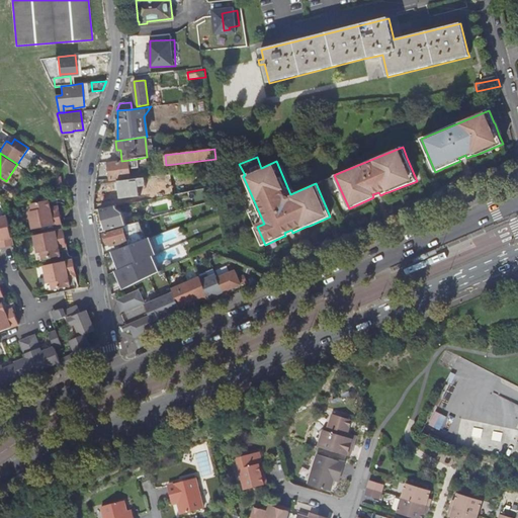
[(139,167),(138,159),(121,161),(108,162),(110,179),(131,177),(130,168),(139,167)]
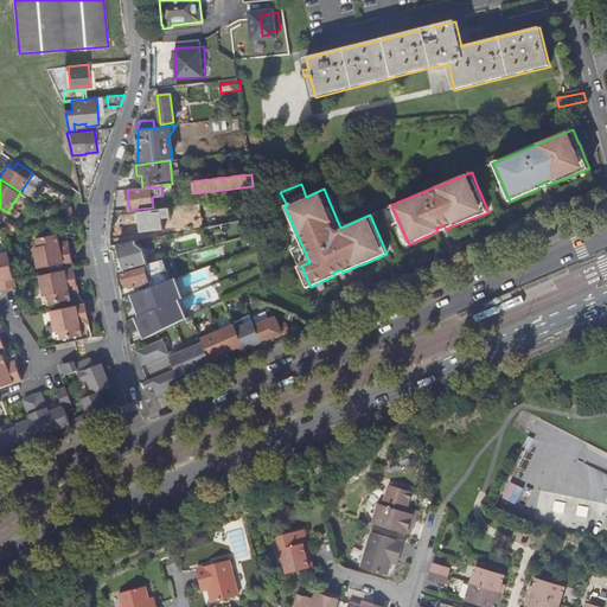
[(212,204),(191,206),(174,209),(170,209),(171,216),(171,218),(213,212),(212,204)]
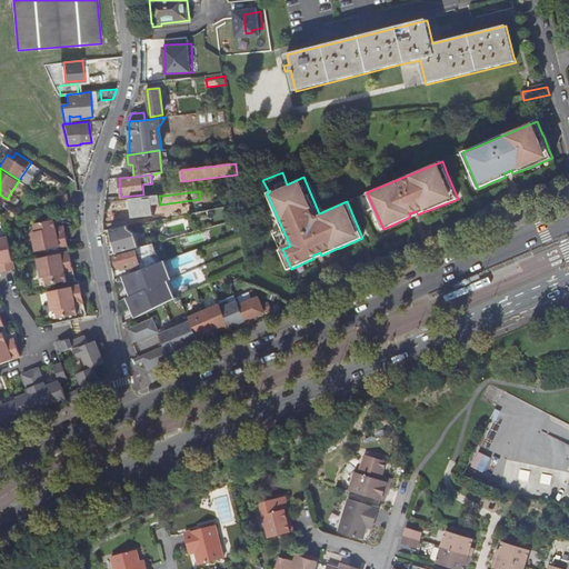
[(155,216),(152,203),(151,197),(130,199),(132,219),(155,216)]
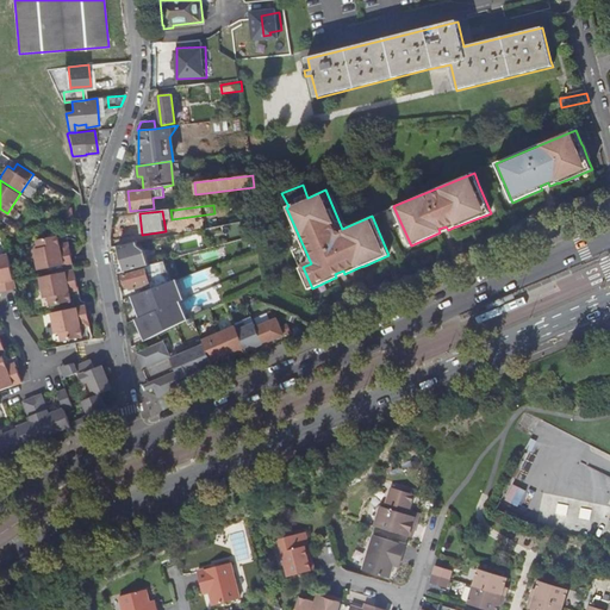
[(179,235),(193,232),(192,224),(176,228),(179,235)]
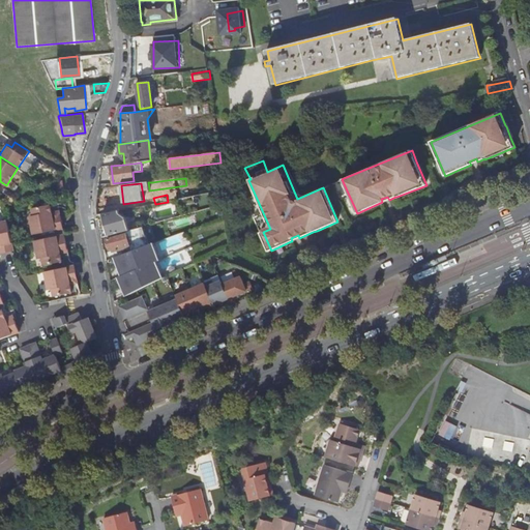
[(56,215),(55,212),(52,213),(50,205),(32,208),(33,215),(29,216),(33,235),(63,228),(60,214),(56,215)]
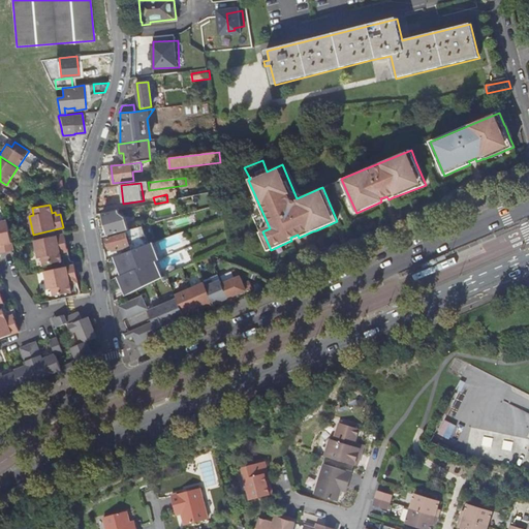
[(107,236),(124,231),(120,215),(112,216),(111,212),(102,214),(107,236)]
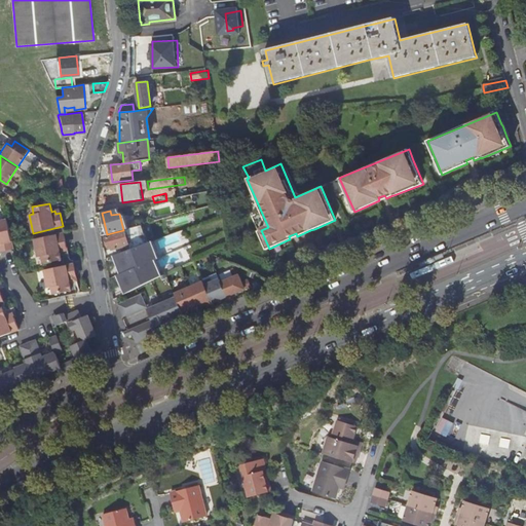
[(0,252),(13,249),(12,245),(7,220),(0,221),(0,252)]
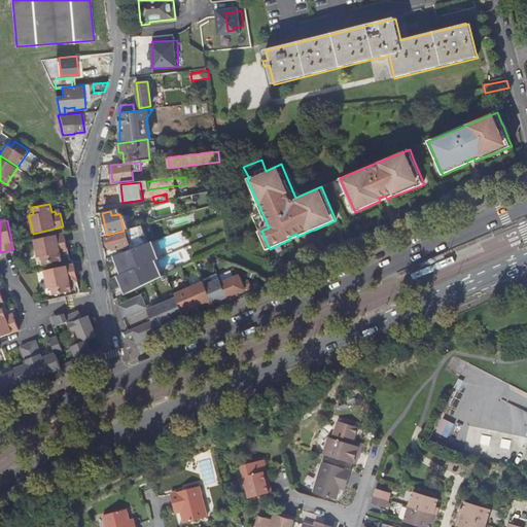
[(148,223),(146,224),(143,224),(131,229),(133,235),(149,230),(148,223)]
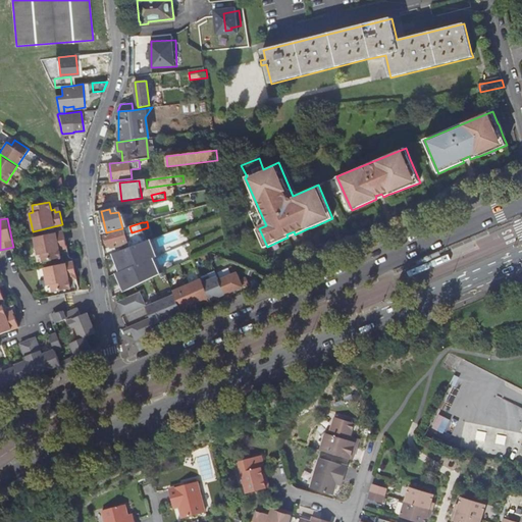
[(264,248),(267,247),(259,228),(256,229),(264,248)]
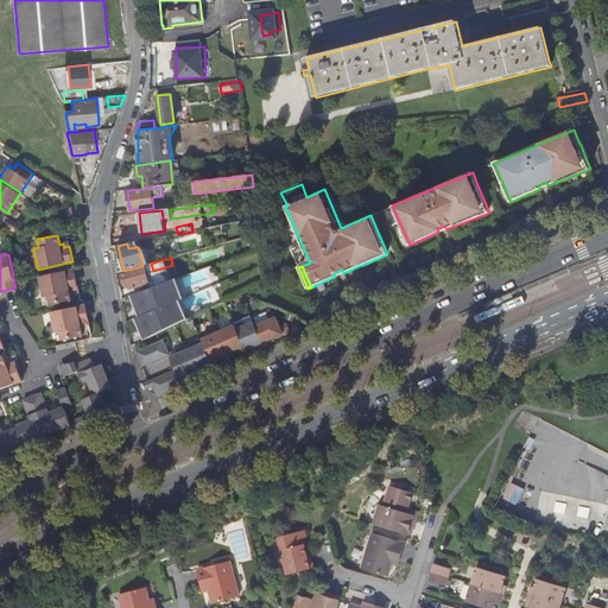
[(70,292),(74,291),(73,286),(77,285),(74,270),(40,277),(45,298),(49,298),(51,306),(71,302),(70,292)]
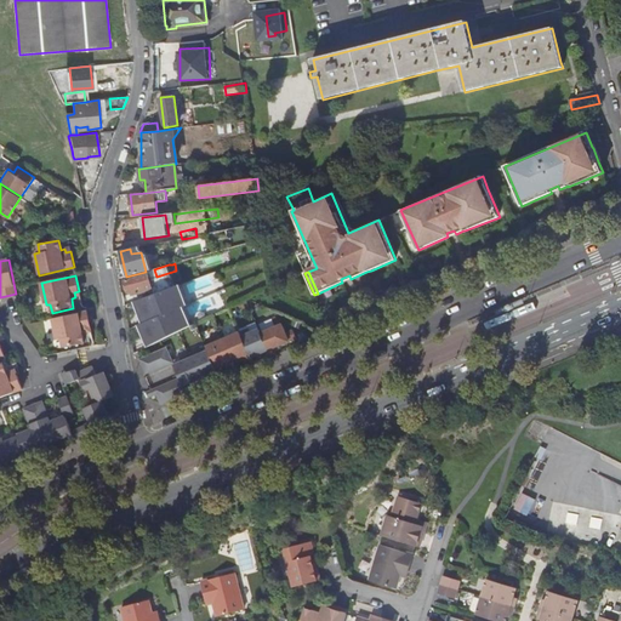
[(138,301),(154,295),(148,275),(126,281),(129,292),(132,291),(132,295),(137,294),(138,301)]
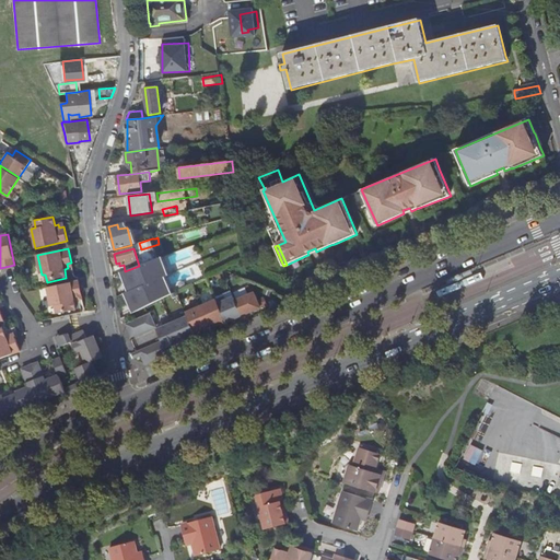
[(125,271),(124,272),(131,291),(163,277),(166,276),(160,258),(139,266),(125,271)]
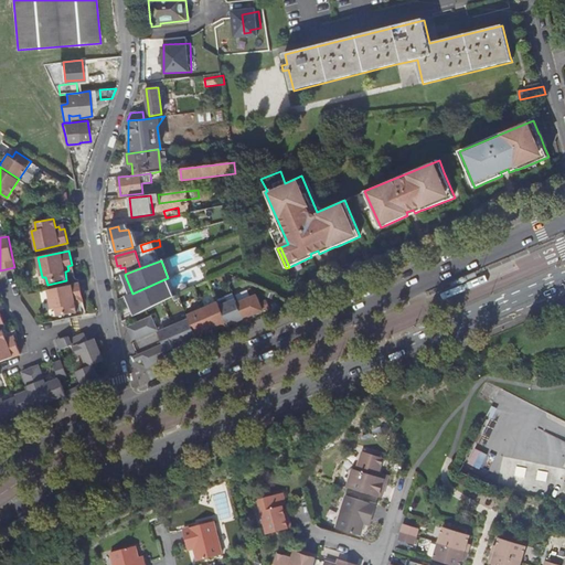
[(477,272),(450,283),(452,287),(478,276),(477,272)]
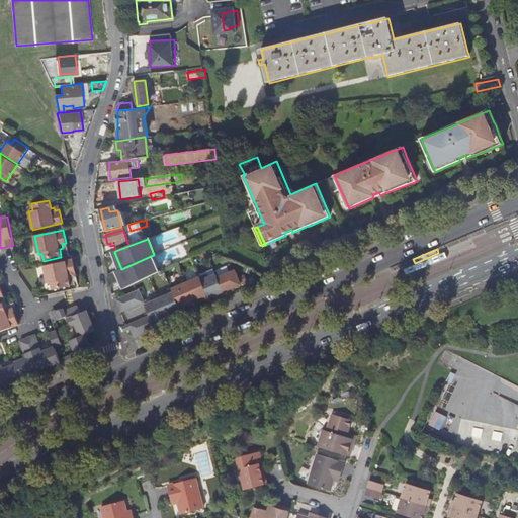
[(158,273),(151,256),(121,269),(117,271),(125,288),(158,273)]
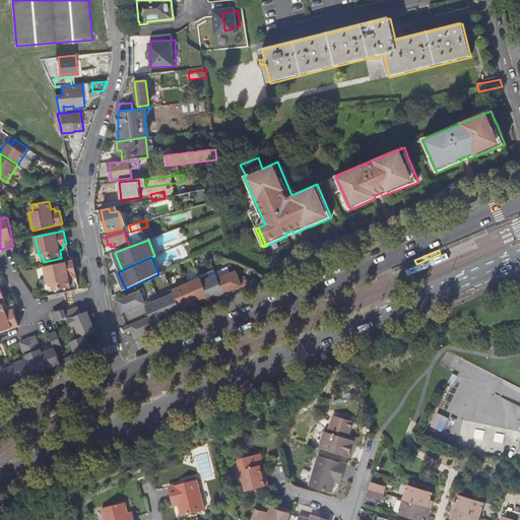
[(70,280),(73,279),(72,276),(76,275),(73,262),(45,268),(49,285),(52,284),(54,291),(72,287),(70,280)]
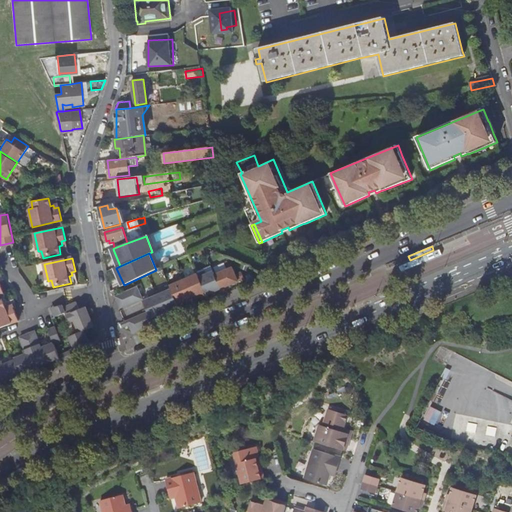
[(197,274),(185,280),(192,298),(194,297),(199,295),(200,298),(238,282),(234,276),(230,267),(213,276),(212,272),(205,275),(204,271),(197,274)]
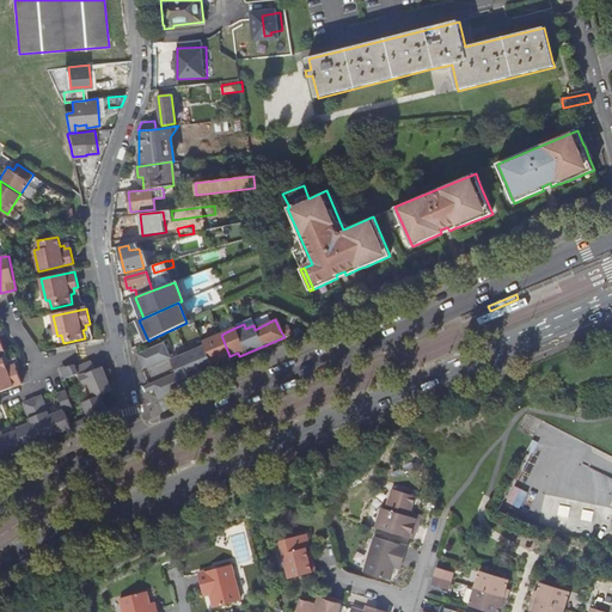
[(280,330),(285,337),(292,335),(287,326),(280,330)]
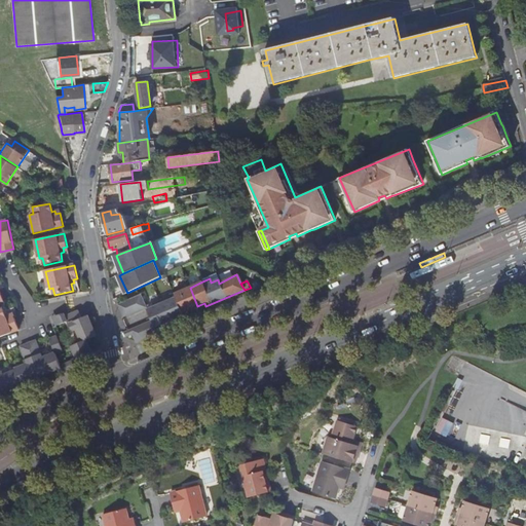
[(155,302),(164,324),(189,313),(188,309),(197,306),(190,288),(188,289),(174,295),(175,298),(168,301),(166,298),(159,301),(155,302)]
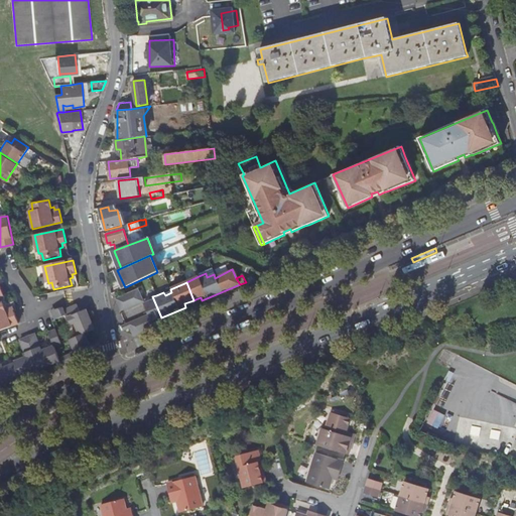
[(115,299),(120,311),(143,302),(138,290),(115,299)]
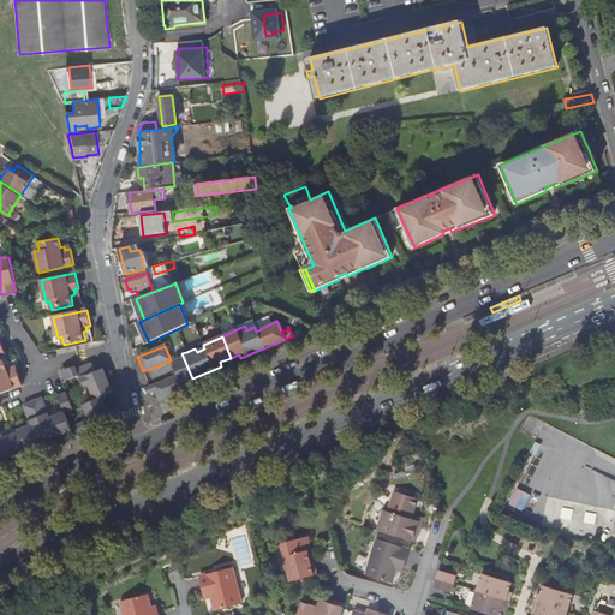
[(180,383),(192,378),(181,353),(178,356),(179,359),(172,363),(177,376),(180,383)]
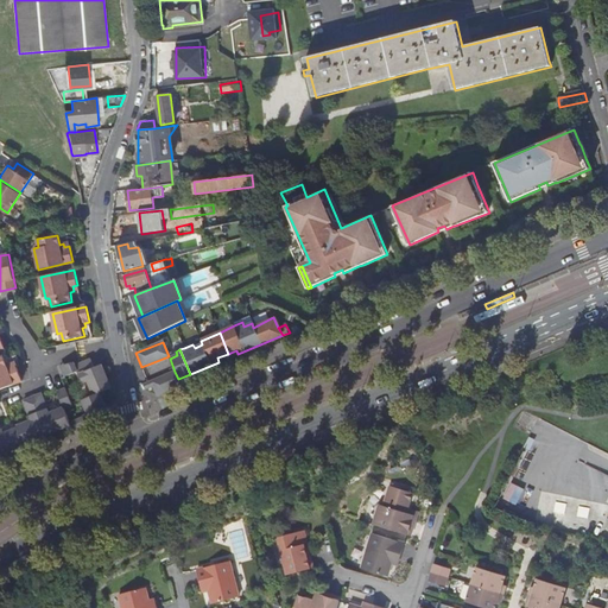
[(23,381),(17,367),(12,369),(11,365),(7,367),(5,358),(0,359),(0,390),(12,386),(23,381)]
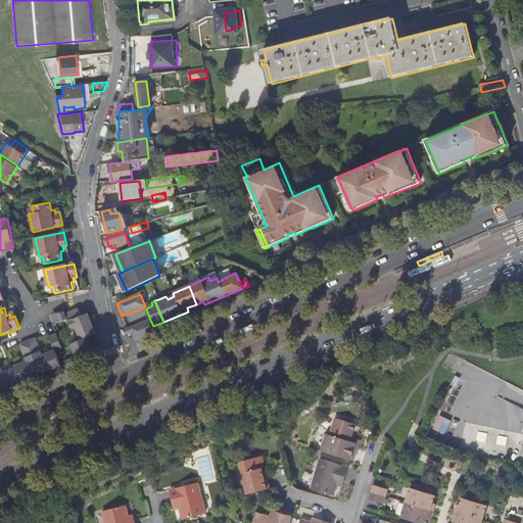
[(74,311),(64,315),(66,320),(67,323),(69,322),(73,329),(76,328),(81,340),(87,337),(97,333),(88,314),(82,316),(78,308),(74,311)]
